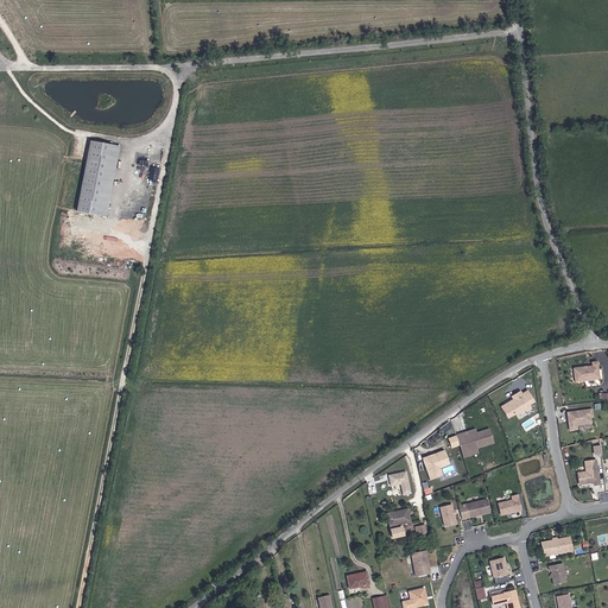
[(121,146),(90,140),(78,211),(108,216),(121,146)]
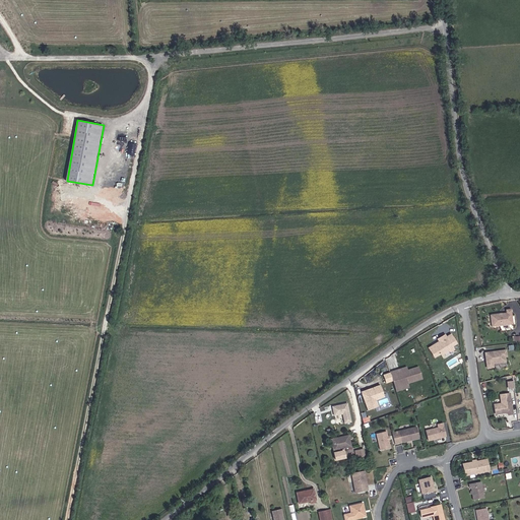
[(507,310),(507,313),(491,315),(493,327),(514,325),(513,317),(512,309),(507,310)]
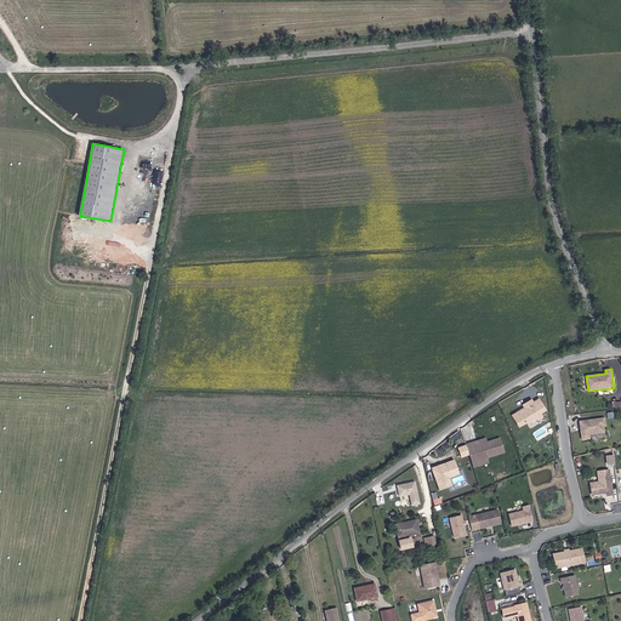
[(534,400),(533,398),(523,404),(524,408),(512,415),(519,427),(530,420),(533,422),(537,419),(539,421),(545,417),(542,415),(543,415),(542,414),(547,410),(540,398),(534,400)]
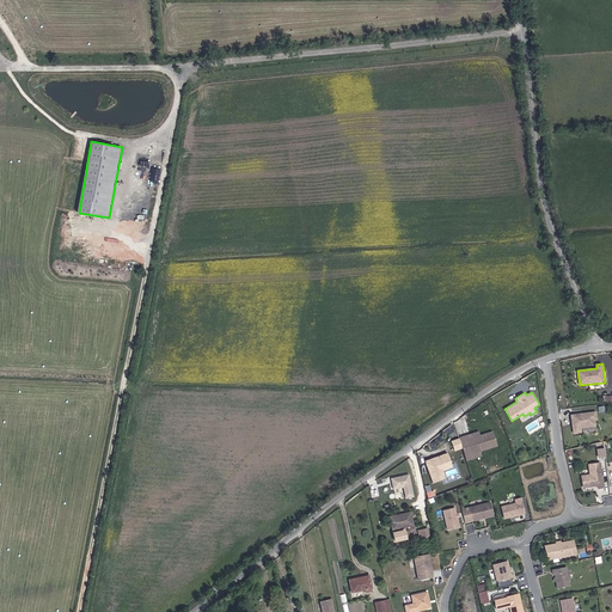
[(597,426),(595,420),(598,420),(597,411),(570,415),(571,422),(573,428),(571,428),(573,434),(582,432),(581,428),(597,426)]
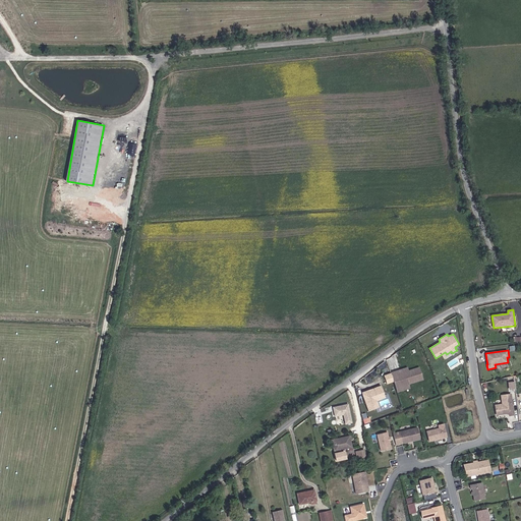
[(408,366),(392,372),(397,388),(398,392),(410,389),(409,384),(413,383),(424,380),(420,366),(409,369),(408,366)]
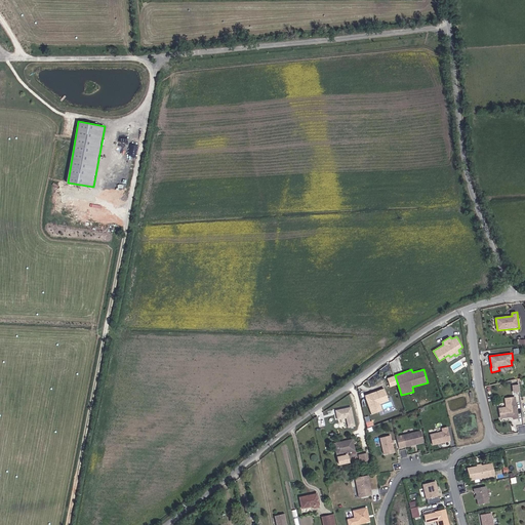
[(364,395),(368,404),(371,414),(382,410),(380,403),(390,400),(385,388),(364,395)]
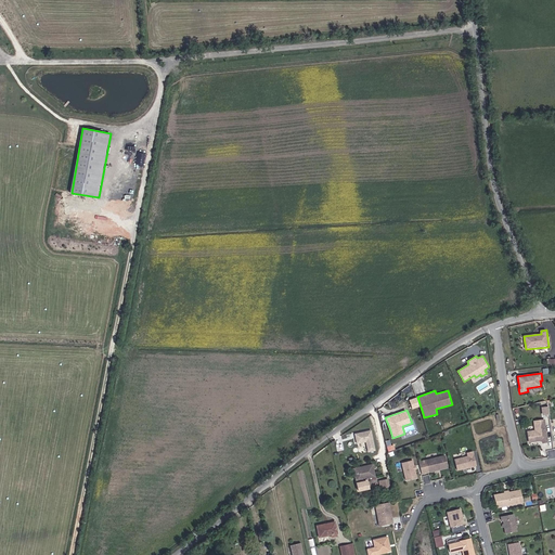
[(545,442),(542,421),(532,422),(533,431),(526,433),(527,442),(536,441),(537,439),(540,439),(541,443),(545,442)]
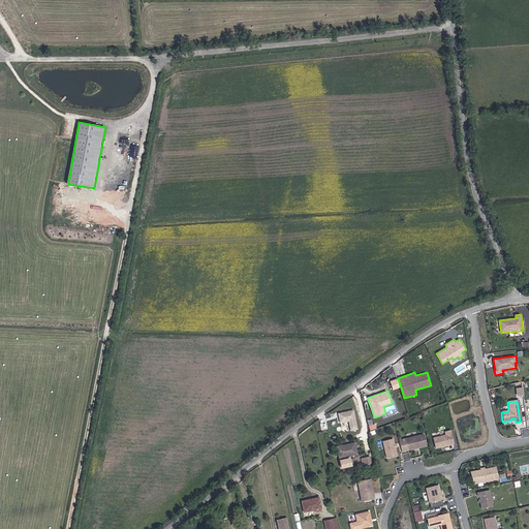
[(386,411),(395,408),(393,403),(384,406),(386,411)]
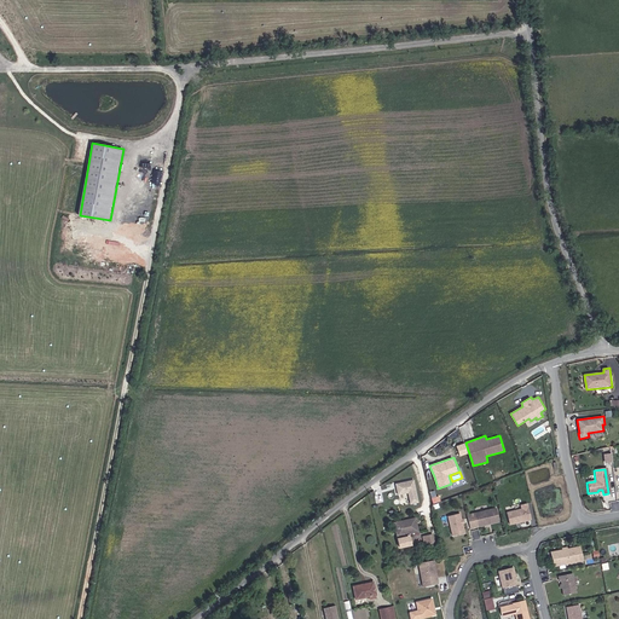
[(420,503),(415,480),(395,484),(399,495),(409,493),(410,505),(420,503)]
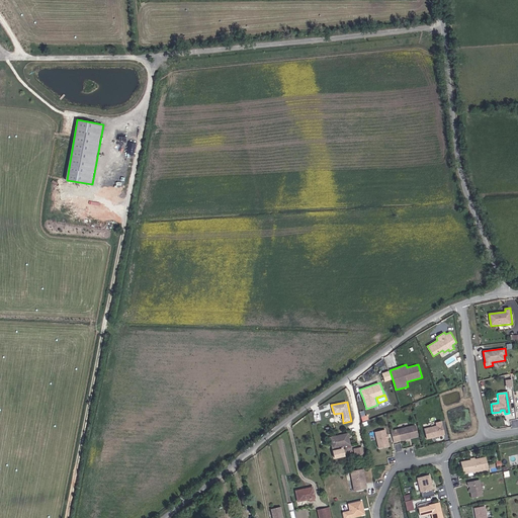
[(442,434),(439,421),(434,423),(435,426),(423,429),(425,438),(442,434)]
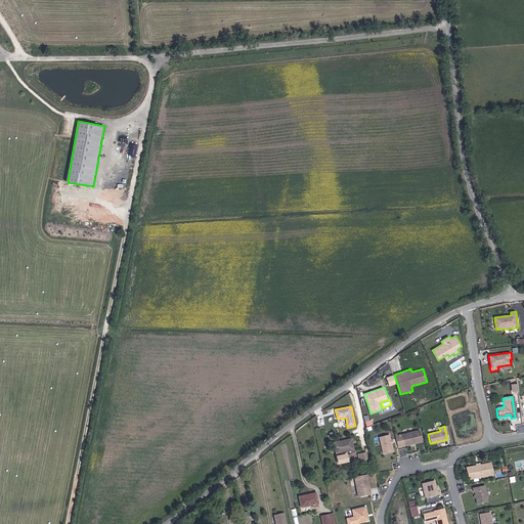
[(421,441),(419,430),(401,434),(403,445),(421,441)]
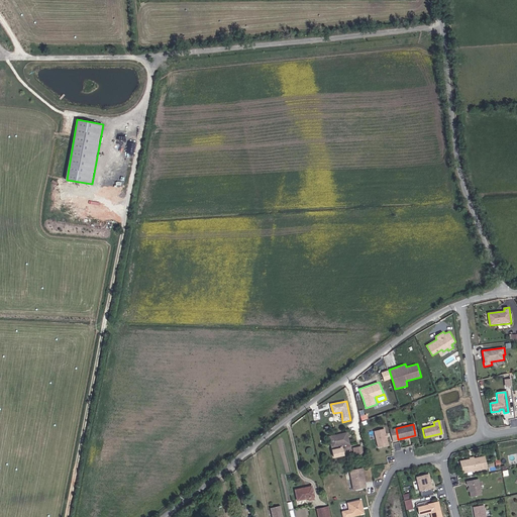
[(384,433),(382,428),(373,430),(376,446),(386,444),(384,436),(384,433)]
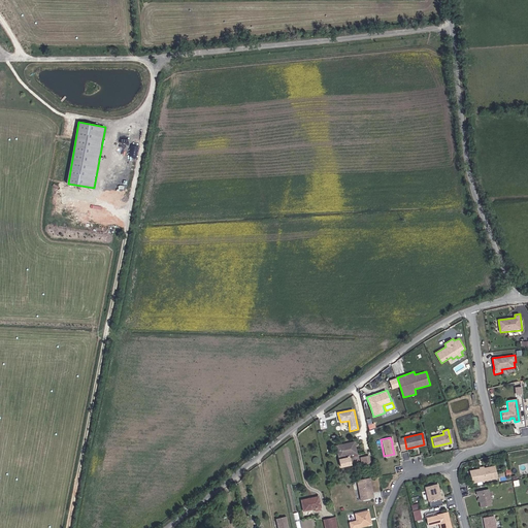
[(350,453),(356,451),(353,440),(335,444),(338,456),(341,455),(342,457),(338,458),(339,465),(350,462),(348,456),(345,456),(344,454),(350,453)]
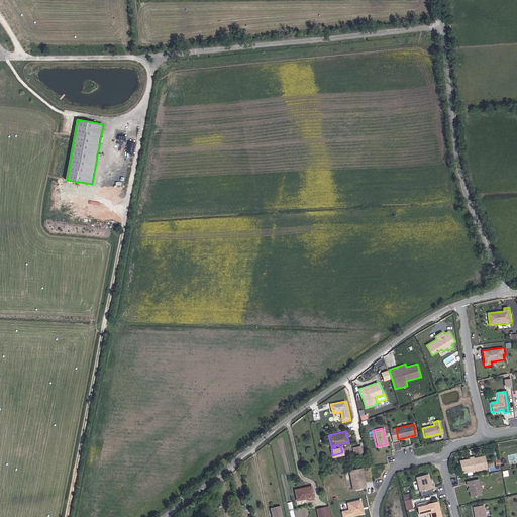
[(482,456),(458,461),(460,473),(484,469),(482,456)]
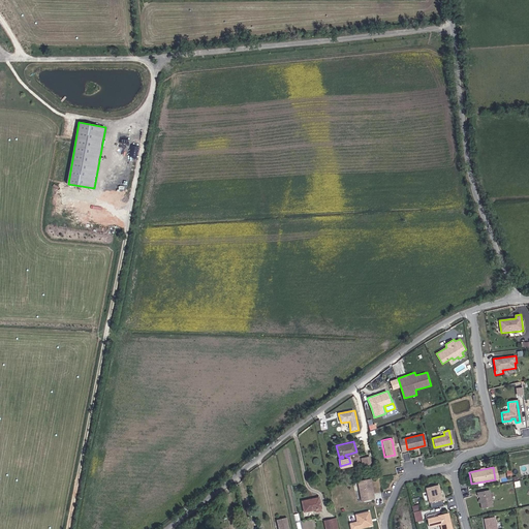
[(376,498),(372,478),(360,480),(363,495),(367,495),(368,500),(376,498)]
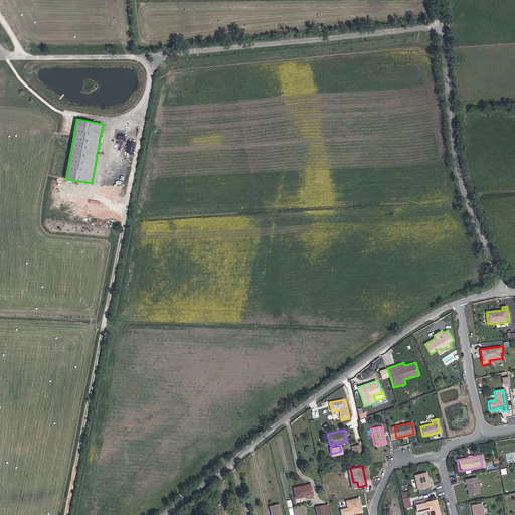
[(427,486),(424,472),(412,475),(415,489),(427,486)]
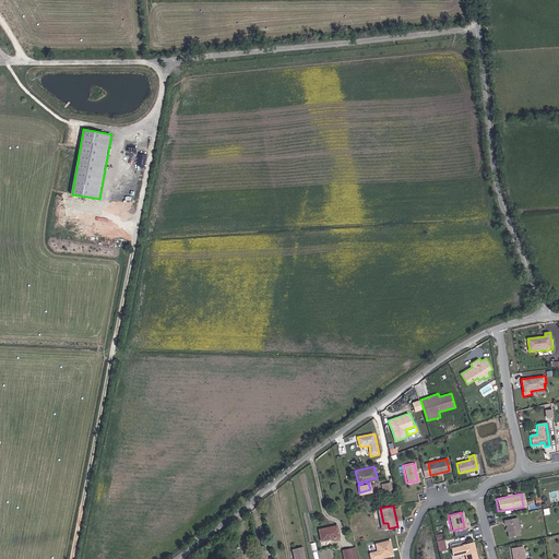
[(518,535),(514,518),(501,521),(502,525),(503,524),(504,528),(506,531),(507,537),(518,535)]
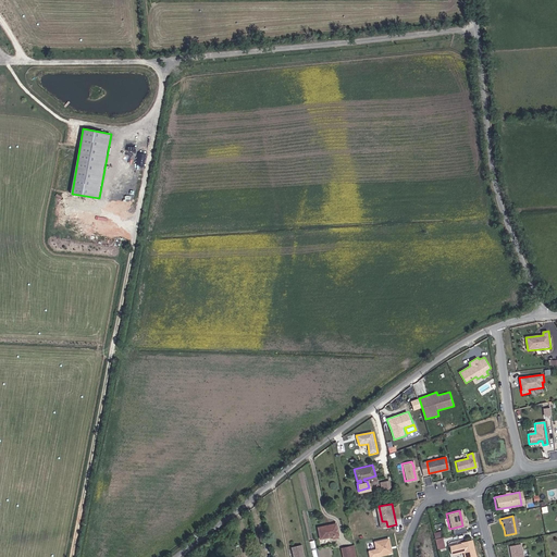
[(337,528),(336,517),(317,520),(319,532),(330,530),(337,528)]
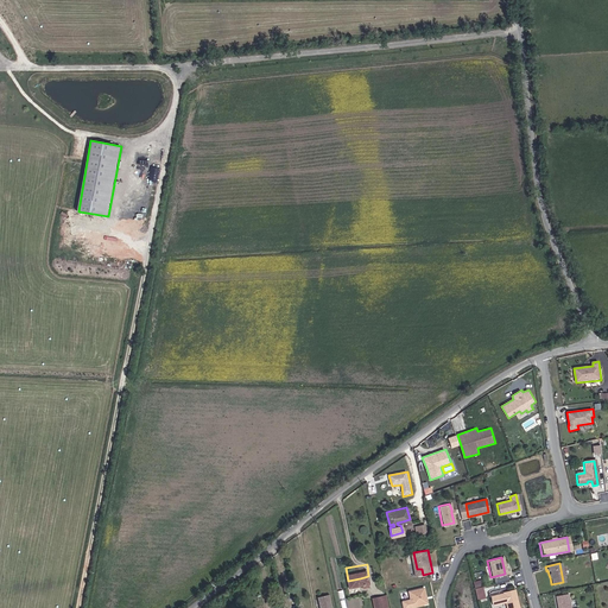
[(479,599),(487,597),(482,578),(474,581),(479,599)]
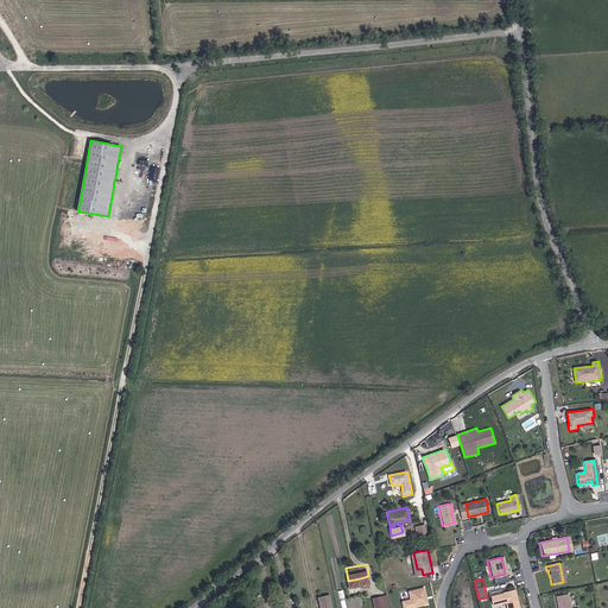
[(430,603),(426,588),(411,591),(415,607),(430,603)]
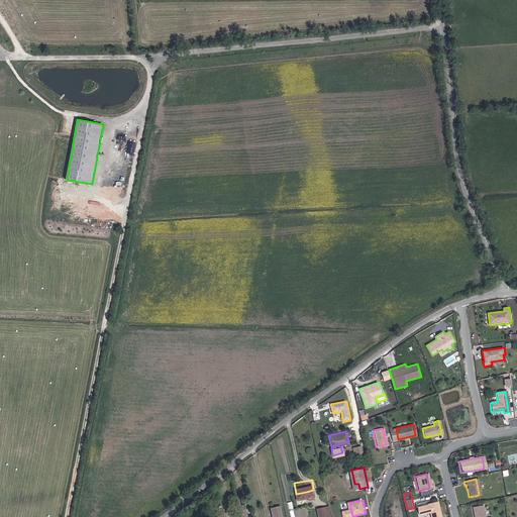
[(234,507),(233,502),(226,503),(227,511),(230,511),(230,509),(234,507)]
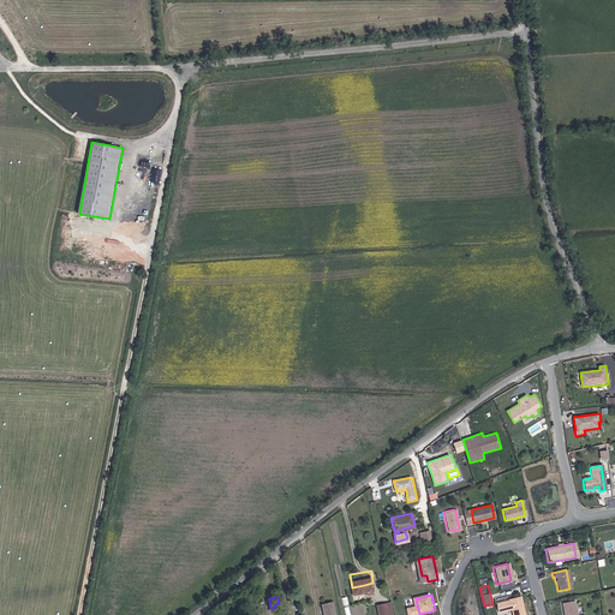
[(384,597),(376,599),(380,611),(387,610),(384,597)]
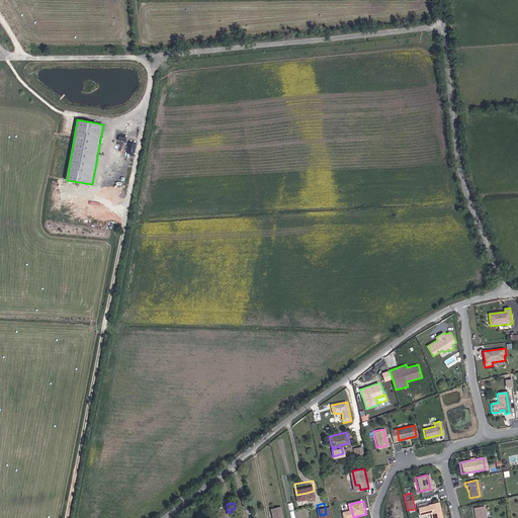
[(439,517),(436,503),(427,505),(430,517),(439,517)]
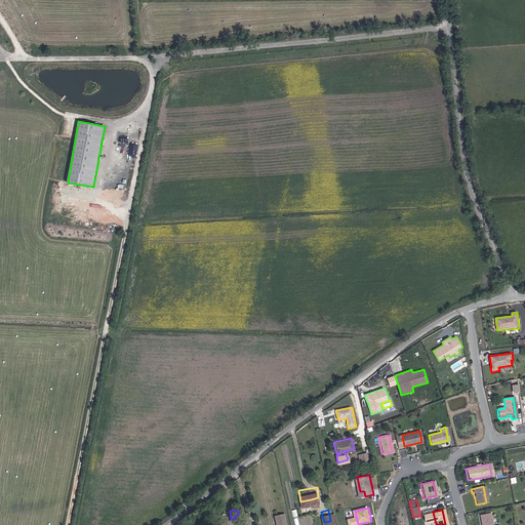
[(490,524),(488,513),(478,515),(479,524),(490,524)]
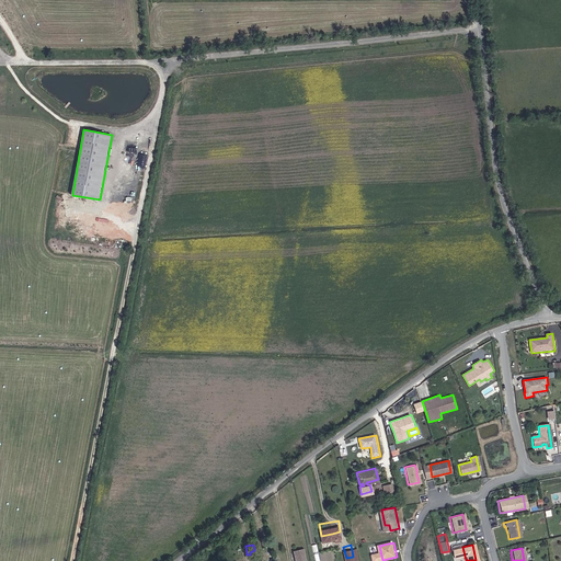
[(307,560),(305,549),(294,551),(295,560),(307,560)]
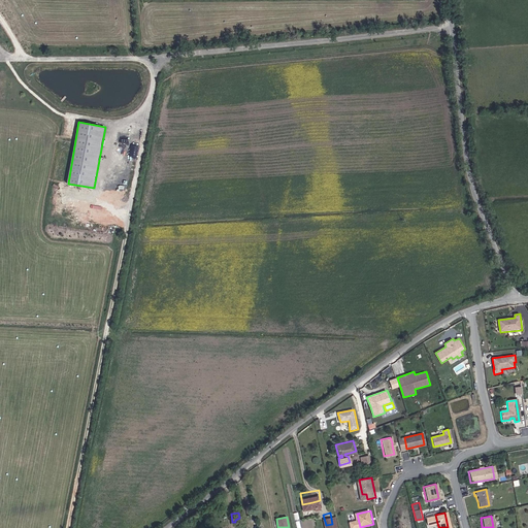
All buildings are outlined.
